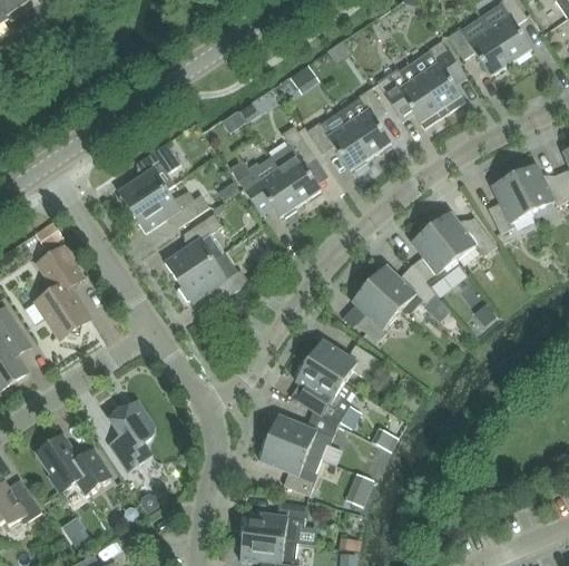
[(0,18),(27,0),(0,0),(0,18)]
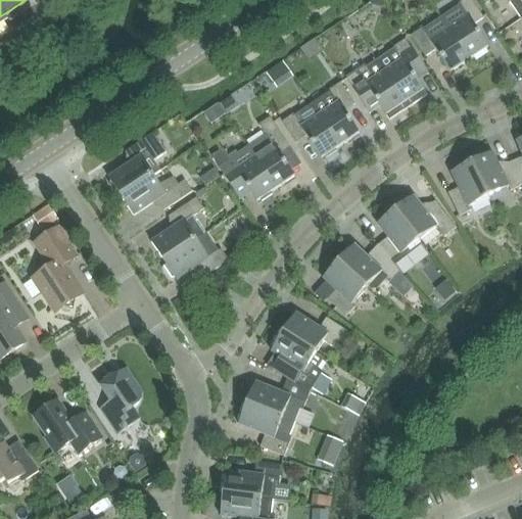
[(459,4),(441,15),(469,57),(487,44),(473,21),(483,15),(472,0),(458,0),(457,1),(459,4)]
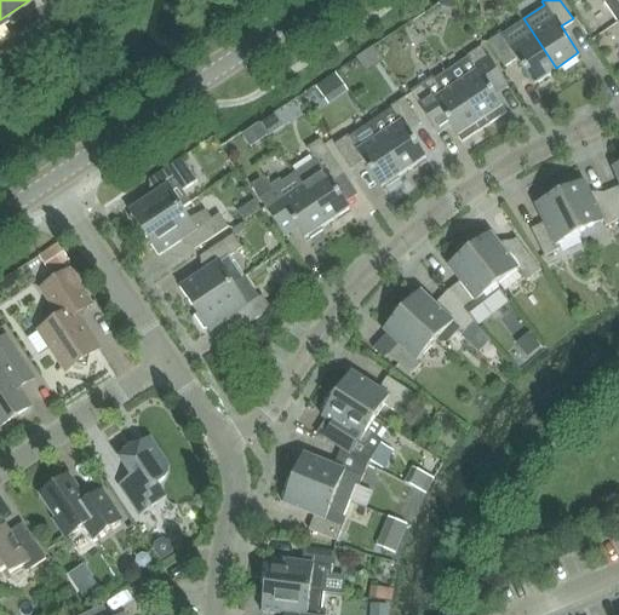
[(605,0),(617,18),(618,16),(618,0),(605,0)]
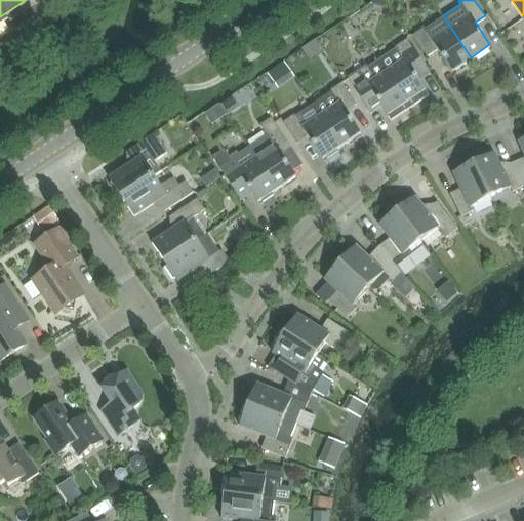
[(422,26),(411,33),(426,54),(437,47),(451,70),(471,57),(443,15),(425,28),(422,26)]
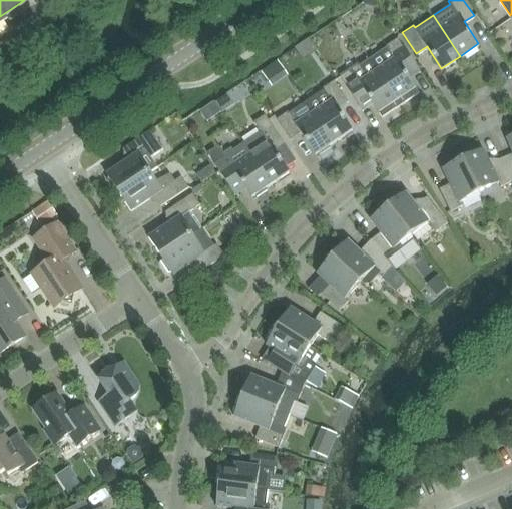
[(419,70),(396,36),(368,55),(400,103),(418,91),(409,77),(419,70)]
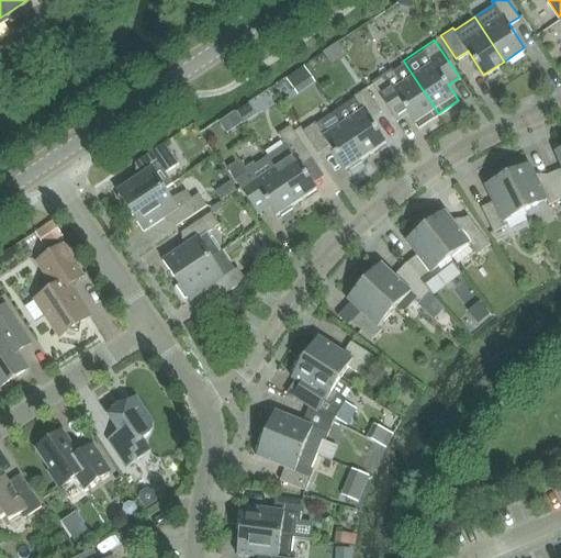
[(438,113),(403,60),(371,81),(396,119),(407,112),(417,126),(438,113)]
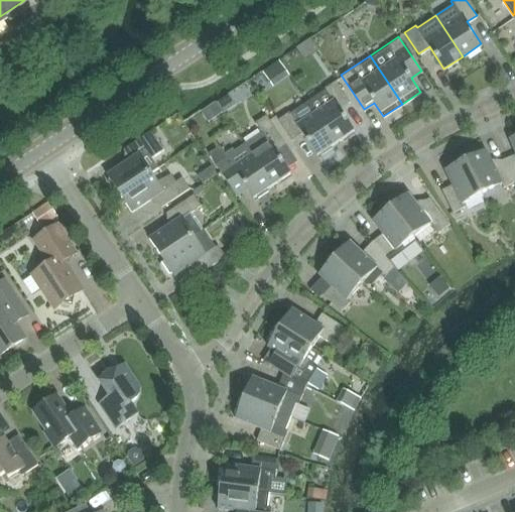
[(314,111),(335,141),(354,129),(339,107),(349,100),(335,79),(306,98),(314,111)]
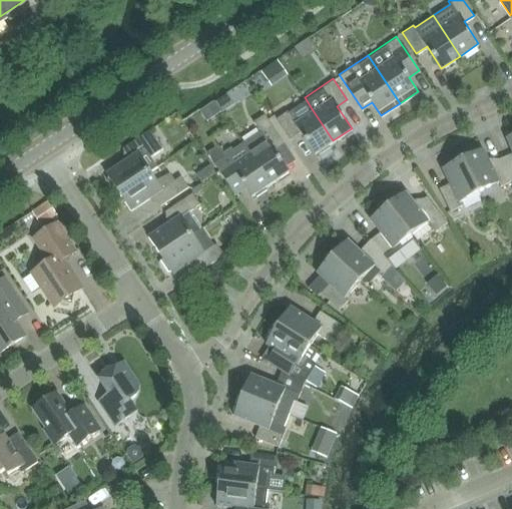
[(210,105),(237,90),(231,80),(204,95),(210,105)]
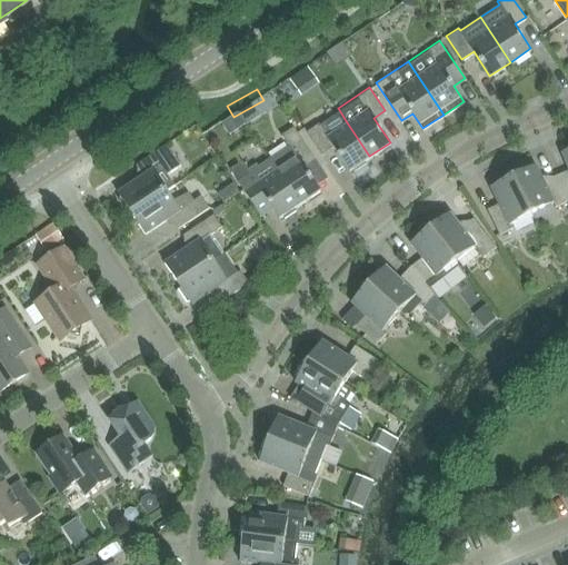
[(369,156),(347,122),(338,108),(306,129),(321,152),(332,146),(349,169),(352,167),(354,169),(366,161),(365,159),(369,156)]
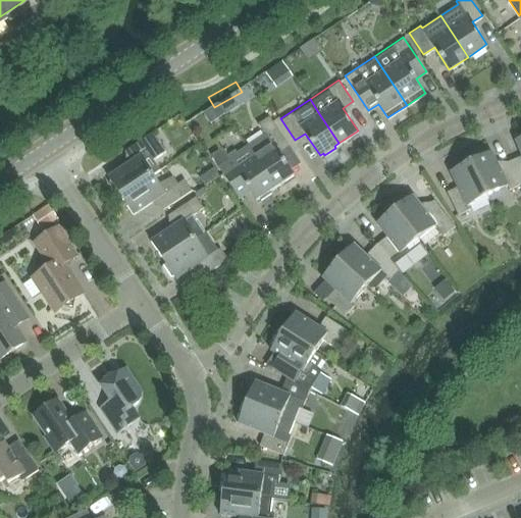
[(253,154),(274,186),(294,172),(279,151),(290,144),(270,113),(258,121),(264,130),(245,142),(253,154)]
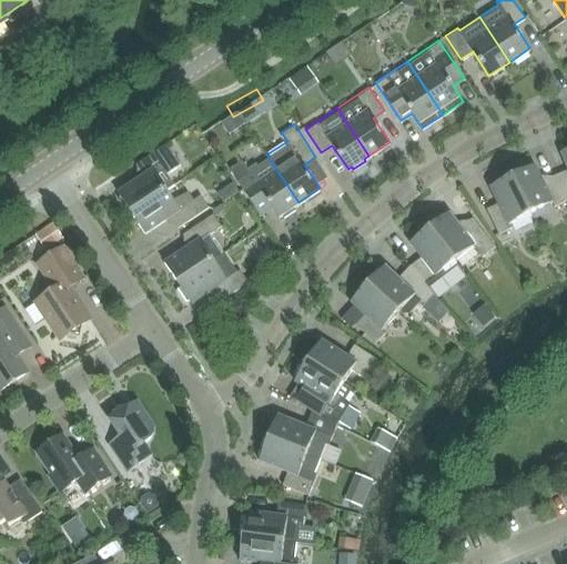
[(179,162),(165,142),(134,162),(142,173),(117,191),(120,194),(118,197),(125,210),(129,208),(131,211),(165,188),(159,178),(165,171),(179,162)]
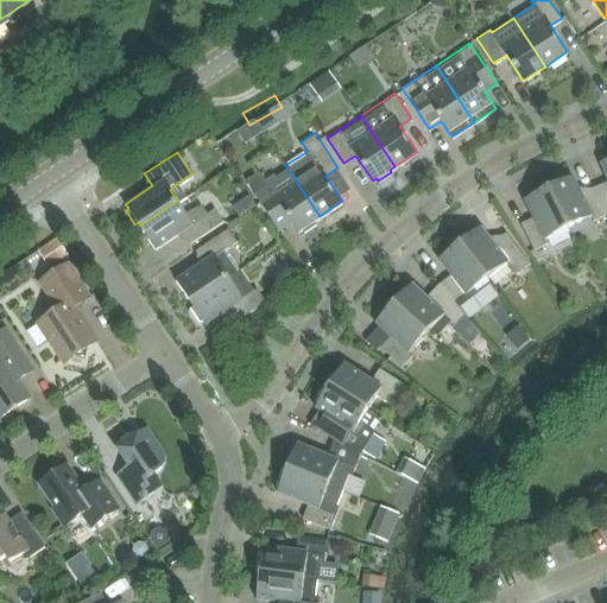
[(606,157),(600,160),(606,177),(606,178),(594,185),(606,213),(606,215),(606,157)]
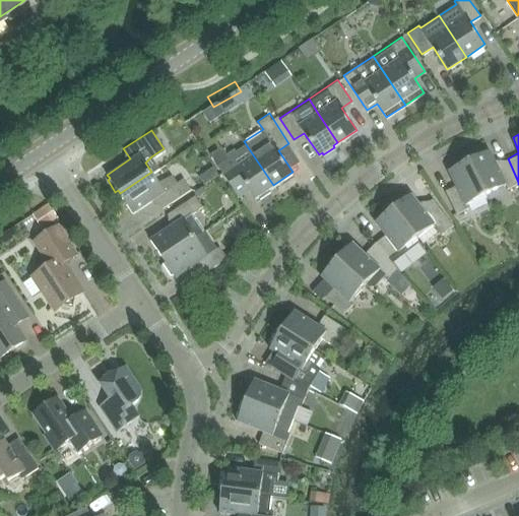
[(273,185),(252,153),(244,141),(226,152),(221,143),(210,150),(215,159),(239,195),(249,189),(255,197),(258,195),(259,197),(270,190),(268,188),(273,185)]
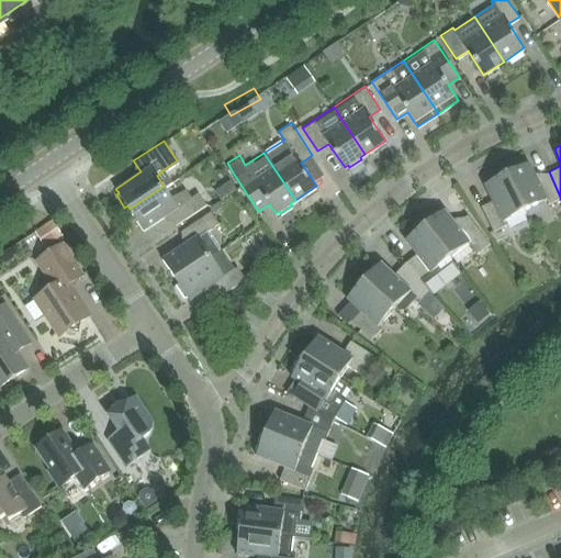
[(560,197),(549,171),(536,177),(528,162),(506,171),(524,209),(546,199),(548,202),(560,197)]
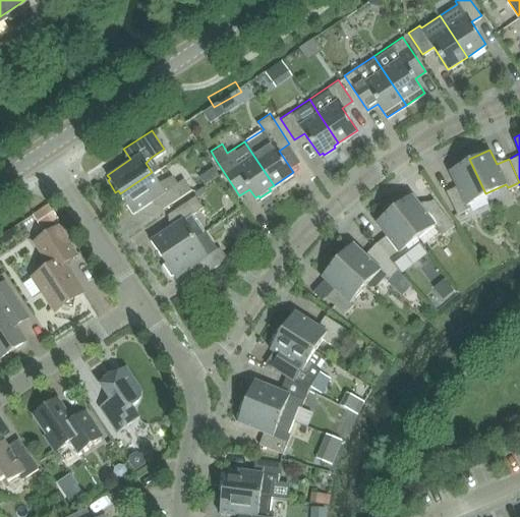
[(466,204),(485,193),(469,159),(449,169),(456,184),(445,189),(456,213),(468,207),(466,204)]
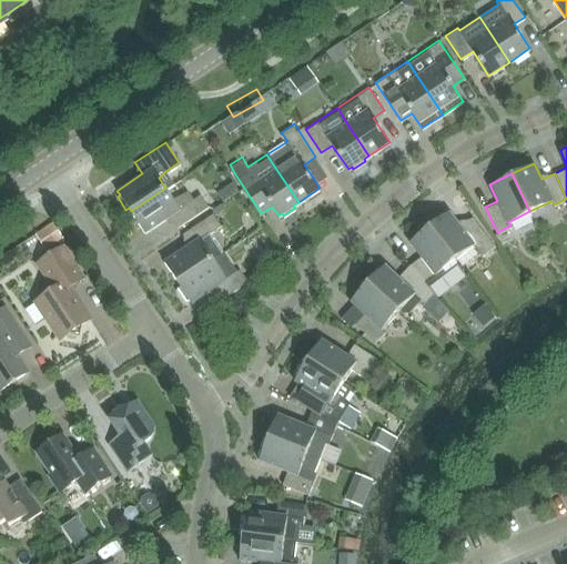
[(165,188),(131,211),(144,232),(170,214),(178,225),(208,205),(200,193),(192,198),(188,190),(172,198),(165,188)]
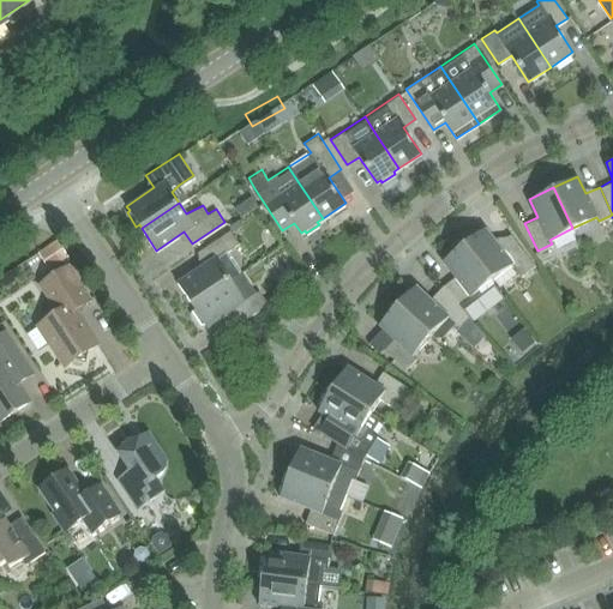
[(463,243),(491,279),(511,264),(521,275),(534,264),(510,233),(497,242),(485,227),(463,243)]
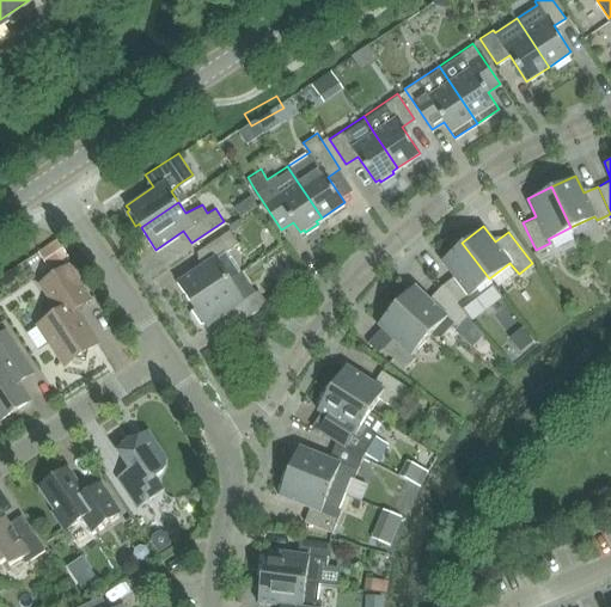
[(177,281),(191,302),(238,271),(225,251),(238,241),(228,228),(196,251),(205,263),(177,281)]
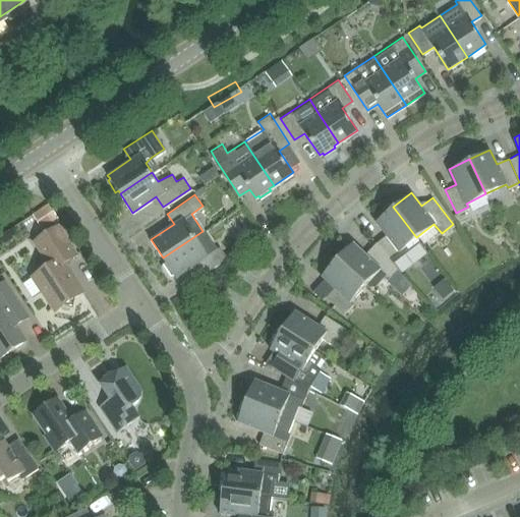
[(47,202),(32,212),(41,227),(57,216),(47,202)]
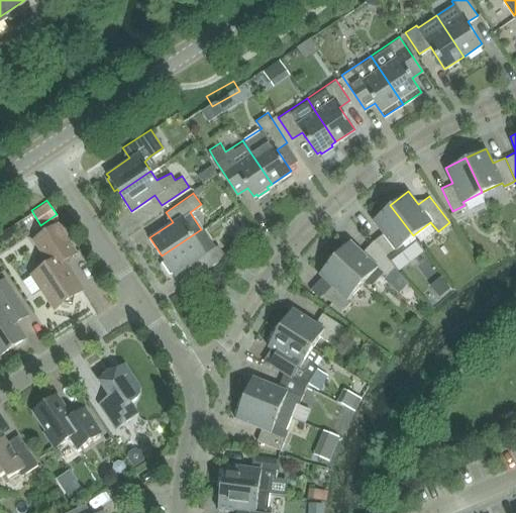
[(396,248),(413,235),(390,205),(373,219),(383,232),(371,240),(389,260),(399,251),(396,248)]
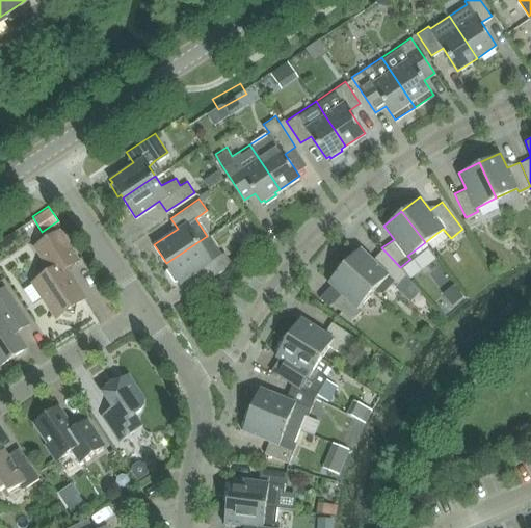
[(71,307),(84,297),(64,267),(77,259),(57,230),(35,244),(49,265),(47,271),(33,281),(56,316),(63,311),(70,312),(71,307)]
